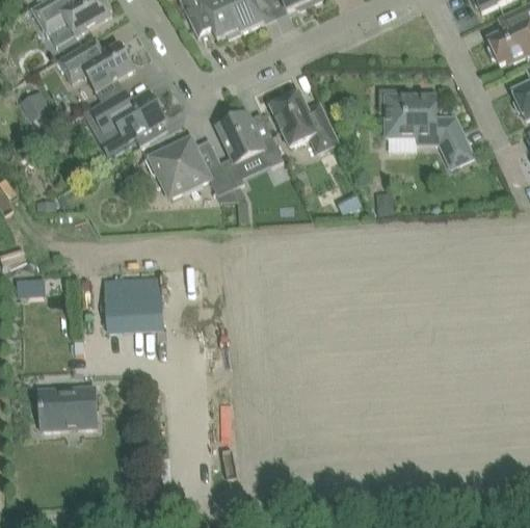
[(46,0),(45,1),(30,9),(46,36),(67,24),(75,36),(110,16),(109,14),(110,9),(106,2),(102,1),(101,0),(76,0),(71,3),(69,0),(46,0)]
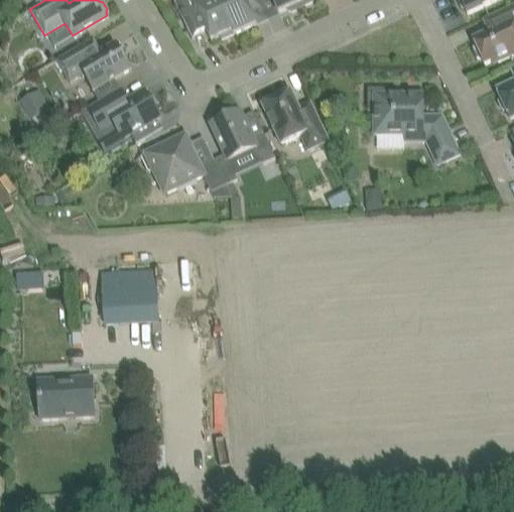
[(173,0),(188,32),(200,26),(205,28),(210,38),(219,34),(220,38),(233,31),(218,0),(205,0),(203,1),(203,0),(173,0)]
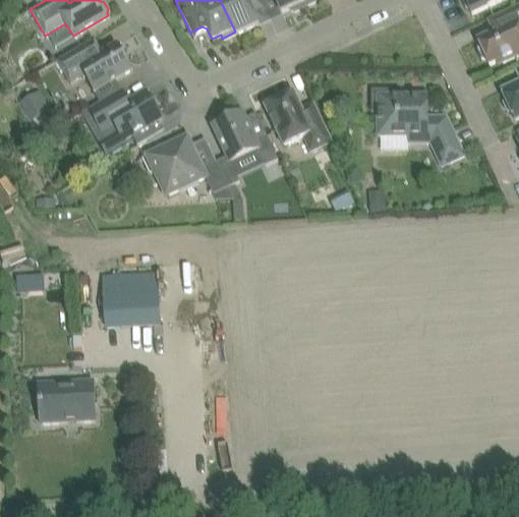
[(220,0),(235,32),(257,21),(249,4),(252,3),(253,0),(220,0)]
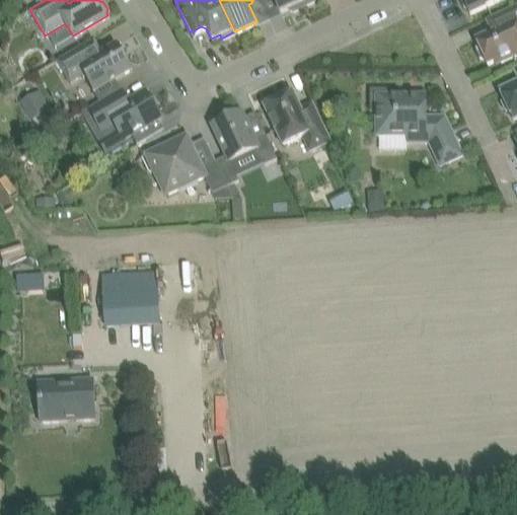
[(260,0),(273,0),(279,11),(288,7),(288,9),(293,10),(303,5),(300,0),(260,0)]
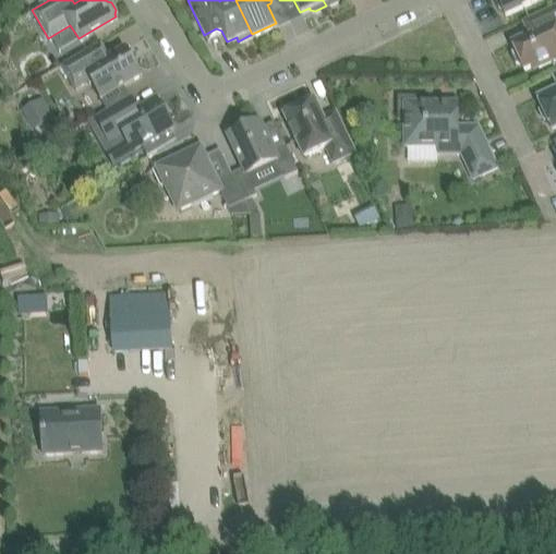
[(494,0),(497,5),(502,7),(505,13),(532,0),(494,0)]
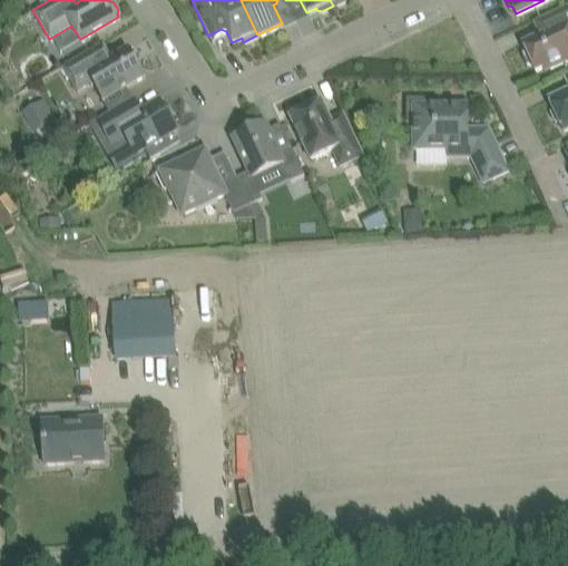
[(526,62),(531,62),(534,69),(542,65),(544,69),(566,59),(565,55),(567,52),(567,1),(558,7),(538,16),(545,30),(521,41),(524,48),(520,52),(526,62)]
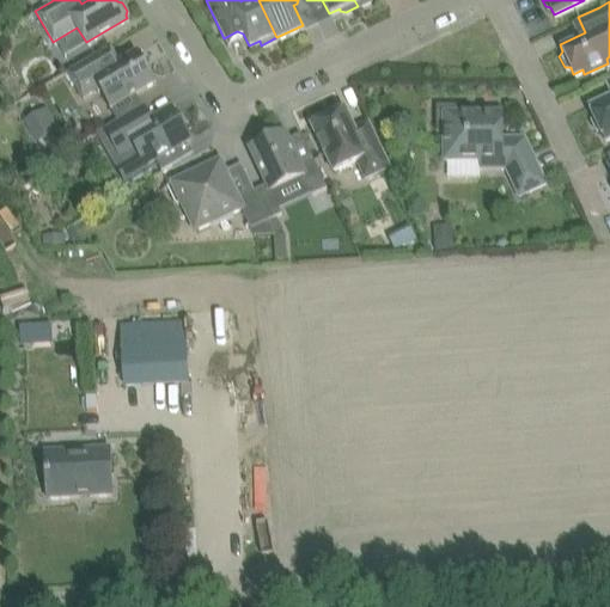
[(101,50),(80,62),(67,71),(83,96),(97,87),(109,106),(154,80),(136,49),(110,65),(101,50)]
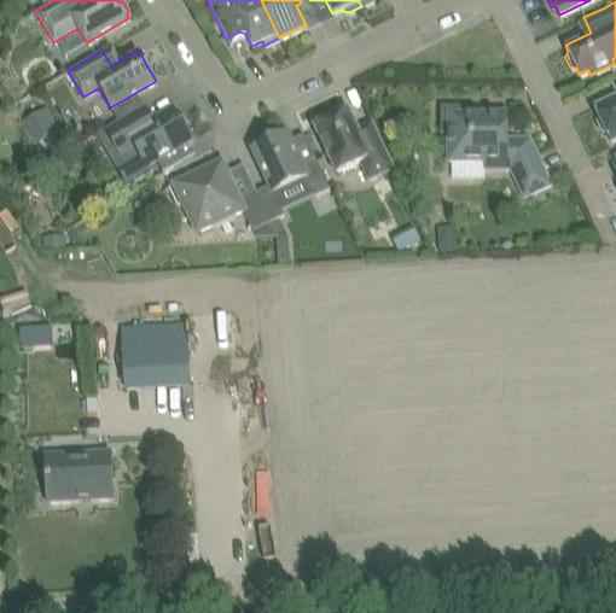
[(615,76),(615,77),(615,79),(615,94),(593,105),(598,114),(596,120),(600,129),(605,132),(610,140),(615,136),(615,76)]
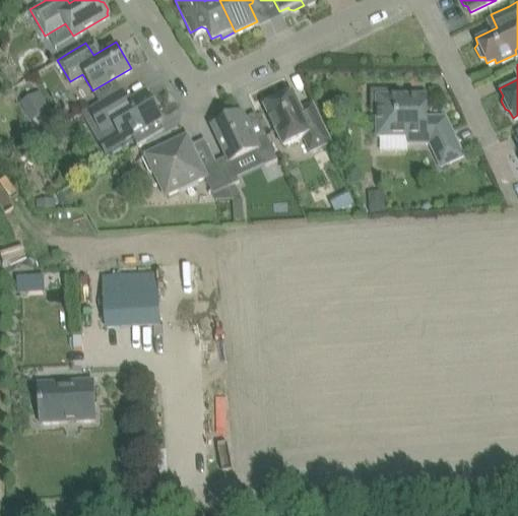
[(160,116),(147,93),(132,103),(129,98),(127,99),(120,88),(87,108),(102,132),(114,125),(122,138),(160,116)]
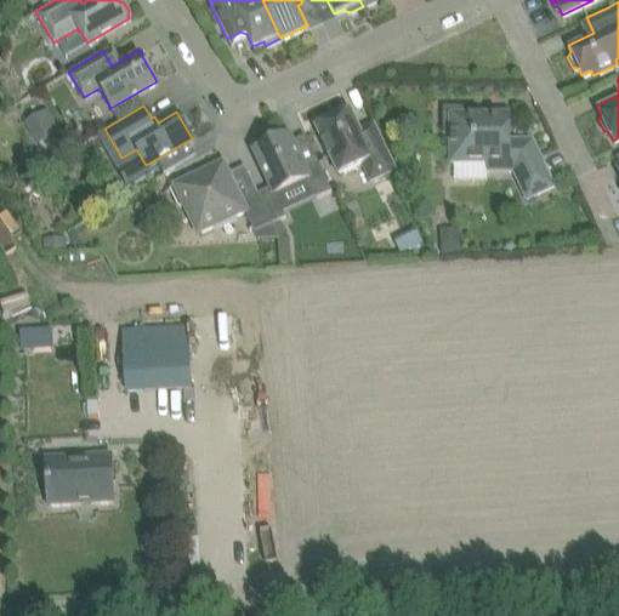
[(24,119),(23,120),(35,142),(37,142),(58,129),(46,107),(24,119)]
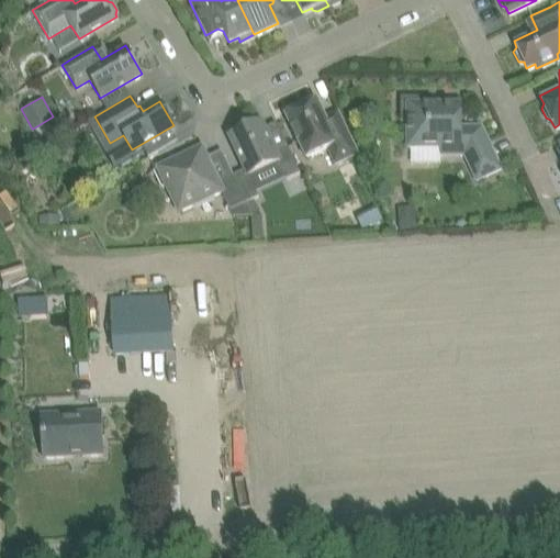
[(476,178),(480,176),(500,166),(480,124),(460,124),(460,101),(423,101),(423,97),(402,97),(402,118),(407,118),(407,145),(438,145),(438,153),(463,153),(476,178)]
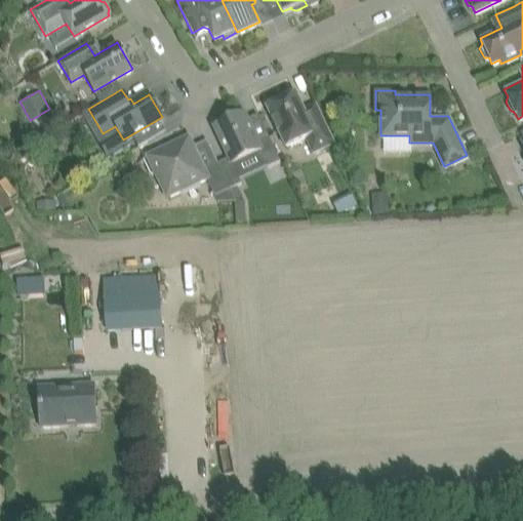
[(266,105),(274,123),(279,133),(283,131),(289,145),(305,136),(312,151),(333,141),(318,108),(305,114),(294,91),(281,97),(278,96),(270,101),(268,104),(266,105)]
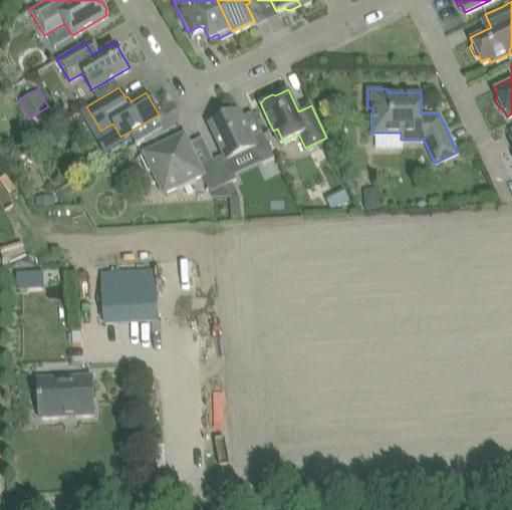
[(238,108),(225,114),(224,111),(212,116),(214,120),(209,122),(224,154),(226,159),(227,159),(254,146),(261,161),(262,160),(271,156),(273,155),(261,131),(251,137),(238,108)]
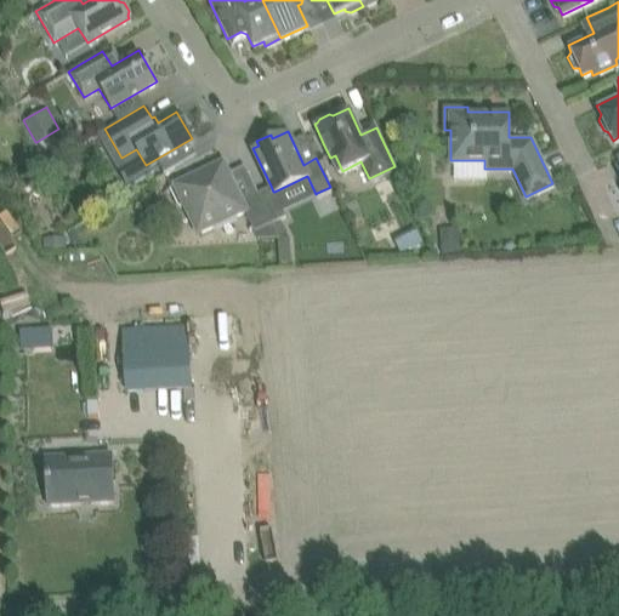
[(240,198),(226,167),(215,164),(169,186),(177,204),(183,201),(197,231),(244,209),(256,237),(278,235),(271,220),(257,192),(256,190),(240,198)]
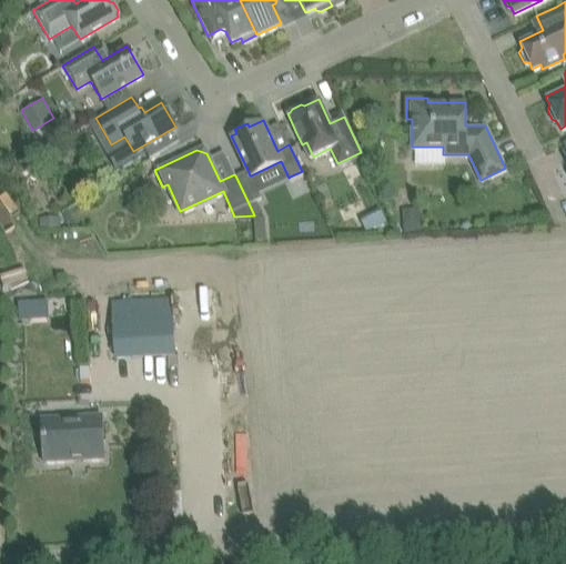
[(261,195),(251,175),(250,175),(248,170),(235,175),(248,201),(261,195)]
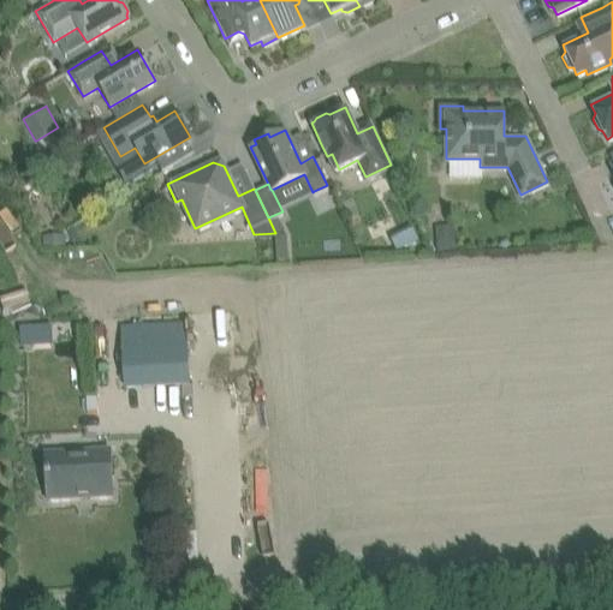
[(319,201),(329,196),(325,186),(314,191),(319,201)]
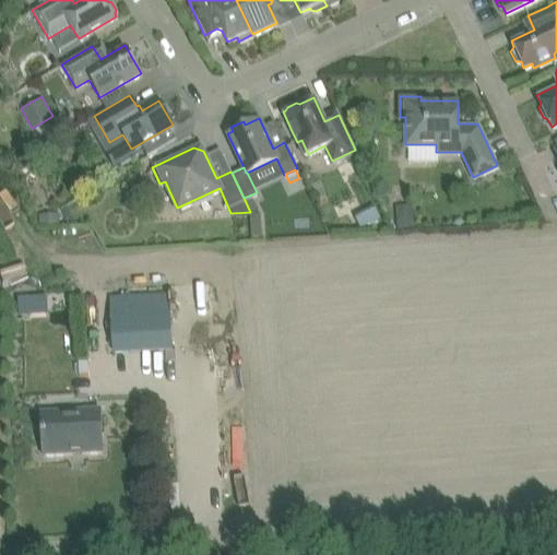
[(388,203),(405,202),(405,180),(388,180),(388,203)]
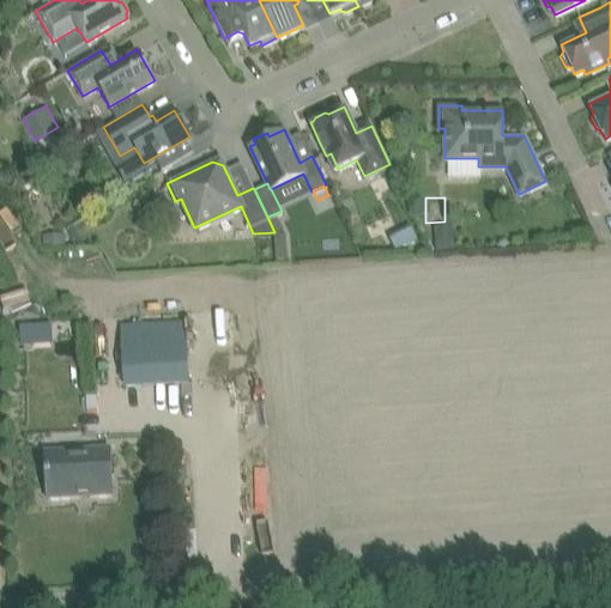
[(62,231),(40,232),(41,244),(62,243),(62,231)]
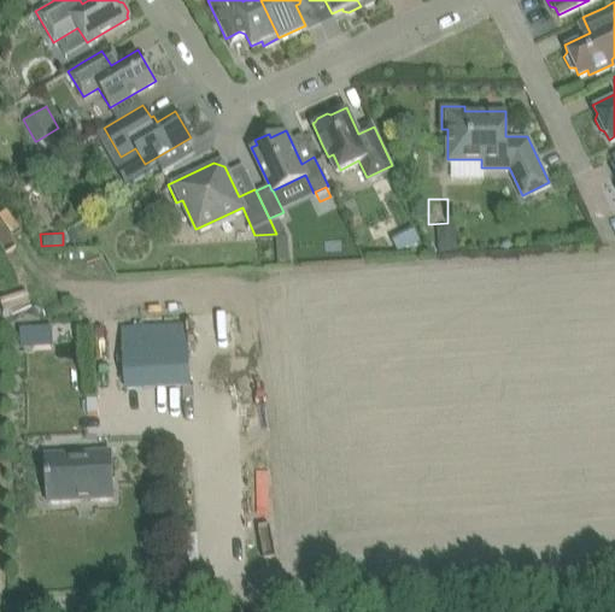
[(122,325),(124,362),(126,386),(188,382),(185,322),(122,325)]
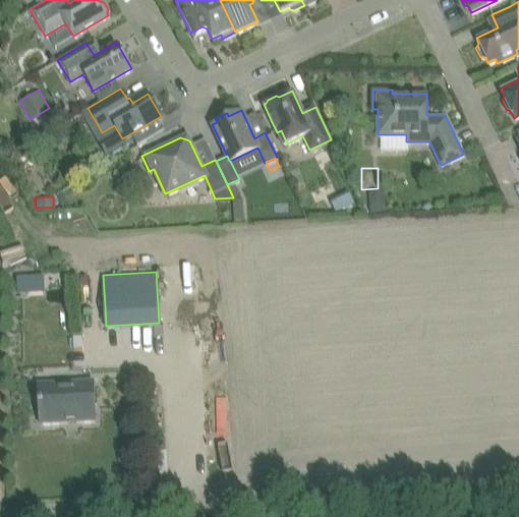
[(37,382),(40,422),(95,418),(92,379),(37,382)]
